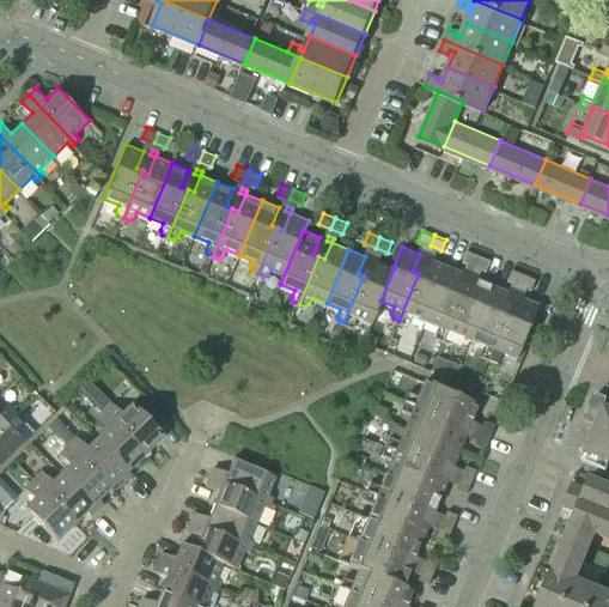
[(475,265),(480,254),(468,249),(463,260),(475,265)]
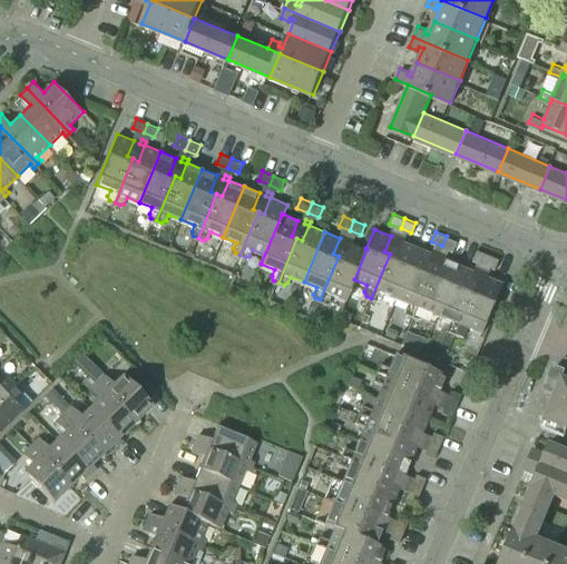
[(397,297),(418,247),(402,240),(403,237),(398,235),(397,239),(401,241),(396,256),(390,254),(371,298),(377,300),(381,298),(383,292),(397,297)]
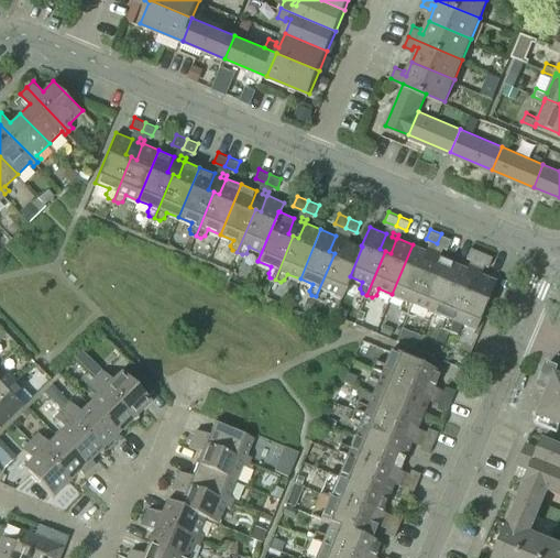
[(448,248),(452,238),(441,233),(437,243),(448,248)]
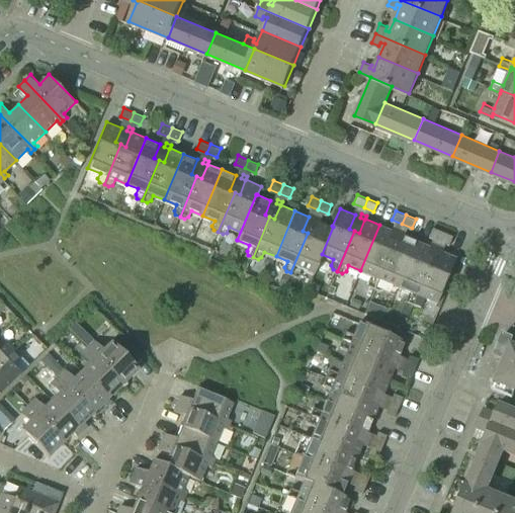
[(333,227),(332,226),(319,221),(320,218),(316,216),(314,220),(319,222),(313,235),(308,233),(290,272),(295,275),(299,273),(303,267),(315,272),(322,254),(333,227)]
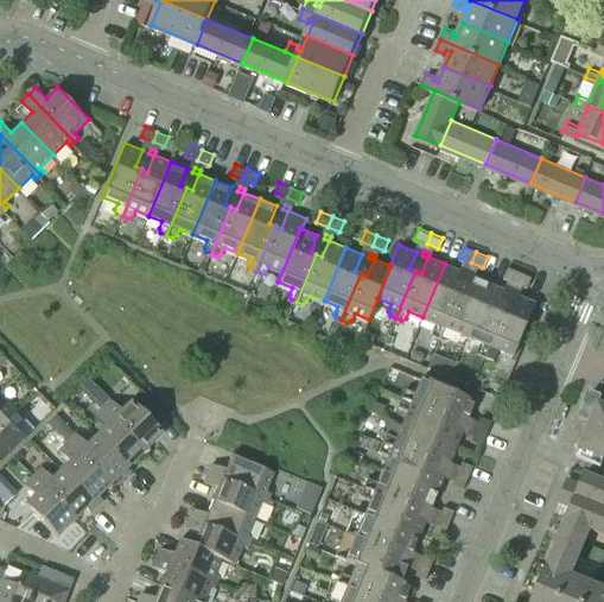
[(440,337),(461,290),(455,287),(462,271),(445,264),(423,317),(436,323),(433,330),(434,335),(440,337)]
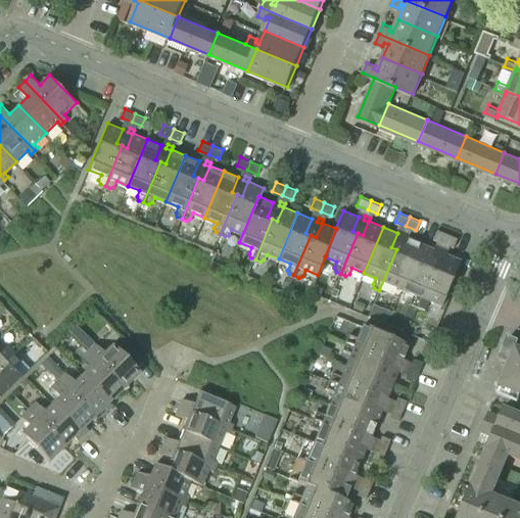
[(444,241),(447,233),(437,228),(434,237),(444,241)]
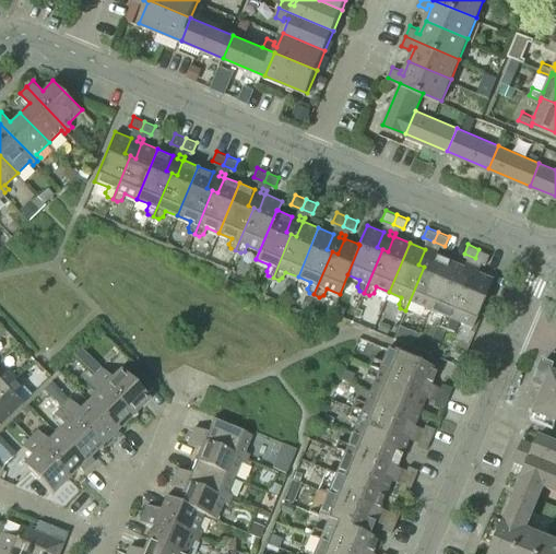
[(429,309),(450,259),(435,254),(437,250),(432,248),(429,252),(435,255),(429,269),(424,267),(405,310),(411,313),(414,310),(417,304),(429,309)]
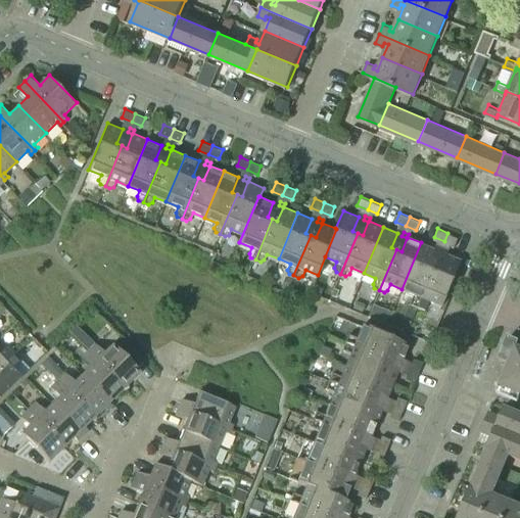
[(455,245),(458,237),(447,233),(444,241),(455,245)]
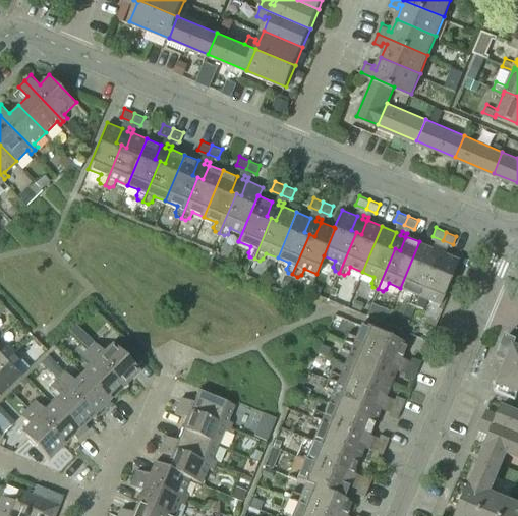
[(416,304),(433,264),(427,262),(434,247),(419,241),(400,288),(412,293),(409,298),(411,302),(416,304)]
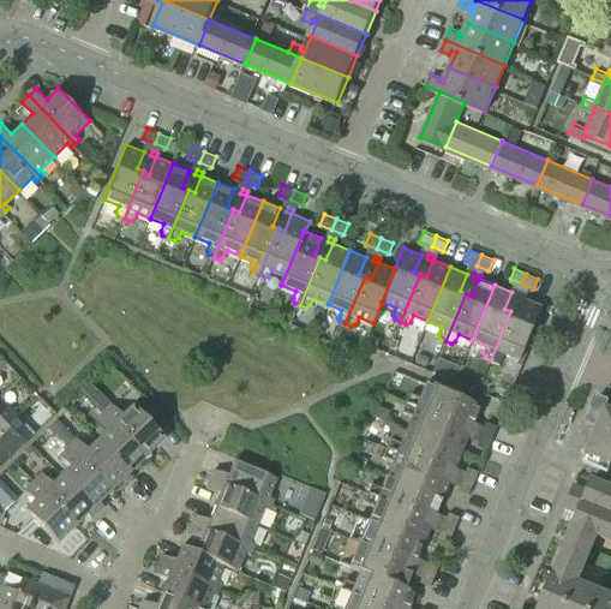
[(519,359),(541,304),(523,297),(525,293),(520,291),(517,296),(523,298),(516,315),(510,311),(491,359),(496,362),(501,360),(503,353),(519,359)]
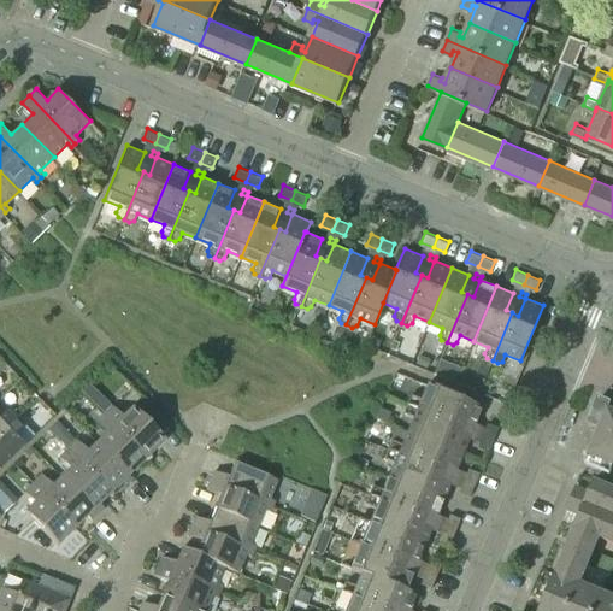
[(483,405),(429,382),(422,397),(416,394),(411,395),(408,401),(457,421),(459,416),(476,422),(483,405)]
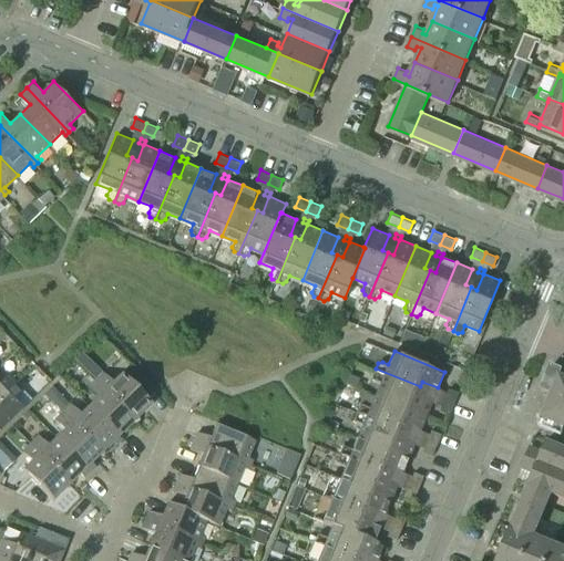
[(563,374),(562,374),(563,372),(563,366),(553,362),(542,386),(553,392),(543,415),(563,424),(563,374)]
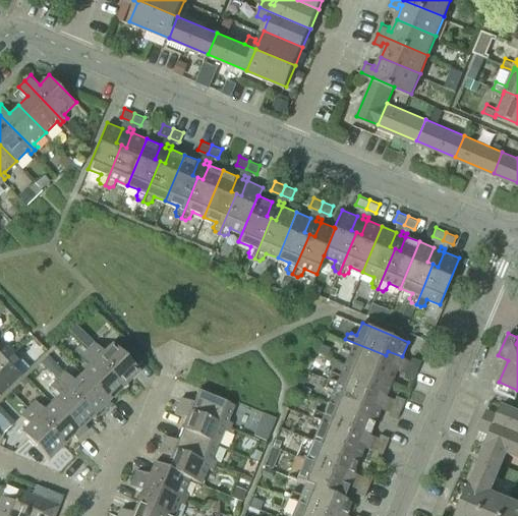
[(383,360),(386,355),(345,339),(343,344),(344,347),(350,350),(345,361),(392,381),(398,366),(401,368),(403,363),(399,361),(397,366),(383,360)]
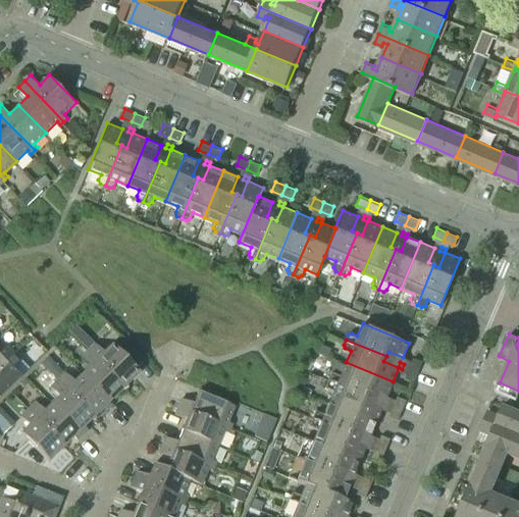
[(141,370),(113,343),(105,351),(96,341),(89,348),(125,385),(141,370)]
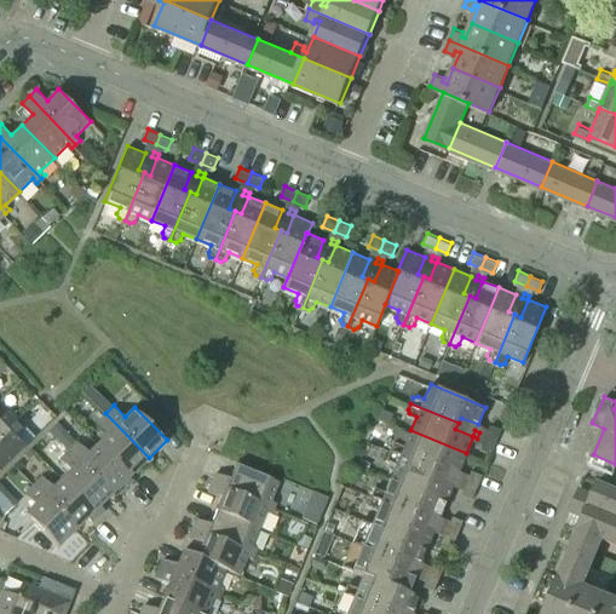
[(0,434),(19,415),(11,407),(0,417),(0,434)]
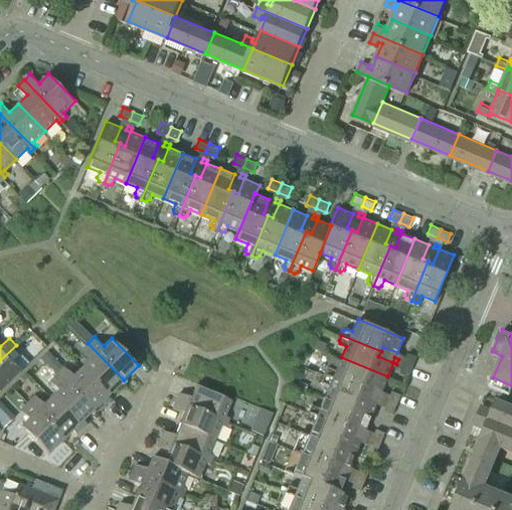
[(124,380),(88,343),(80,350),(90,359),(82,367),(109,394),(124,380)]
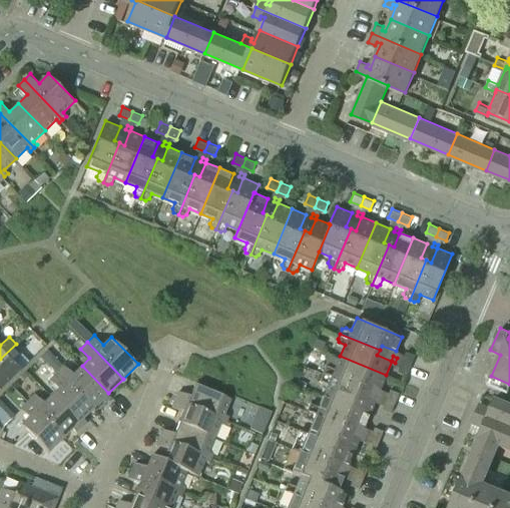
[(0,389),(22,368),(14,360),(23,351),(16,344),(0,359),(0,389)]
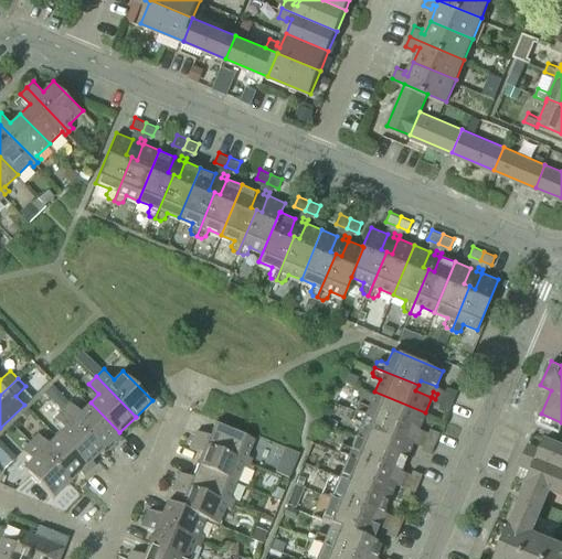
[(454,400),(458,389),(448,385),(444,396),(454,400)]
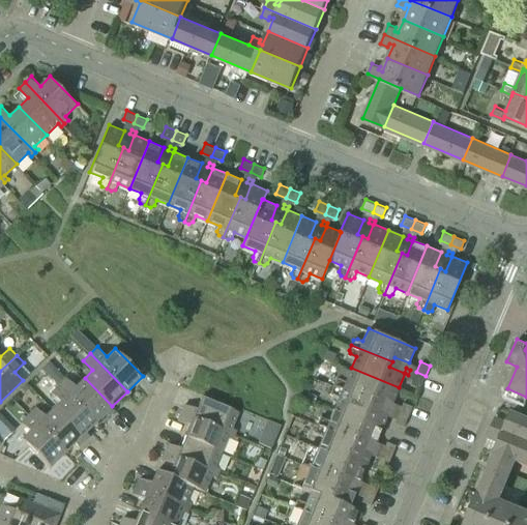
[(52,374),(60,383),(67,376),(59,368),(52,374)]
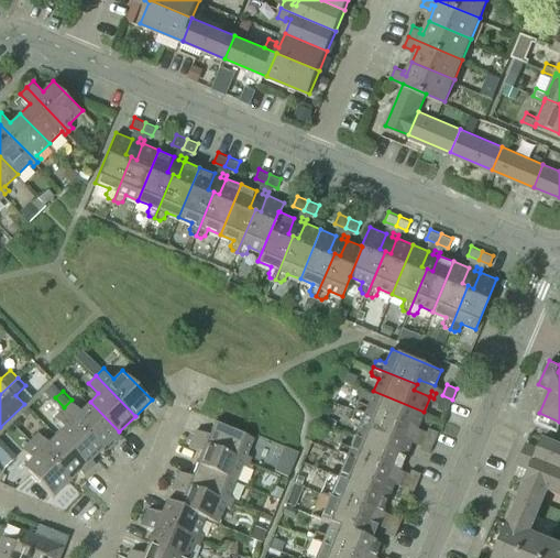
[(424,412),(373,391),(369,404),(362,401),(358,403),(355,408),(399,426),(402,420),(417,427),(424,412)]
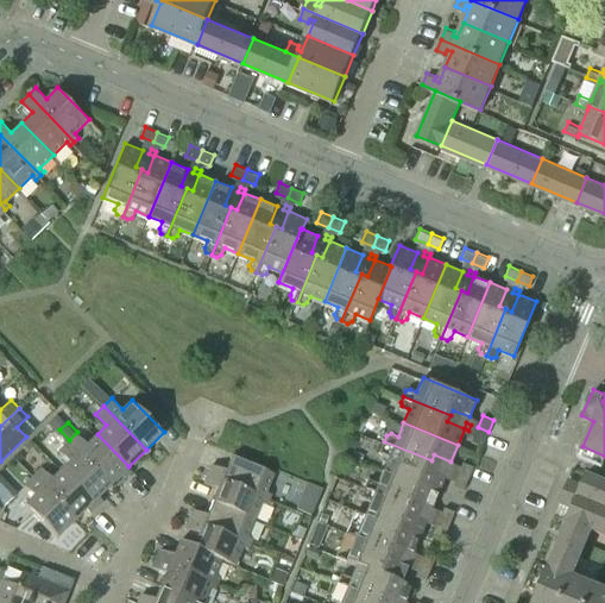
[(483,444),(489,432),(478,427),(473,439),(483,444)]
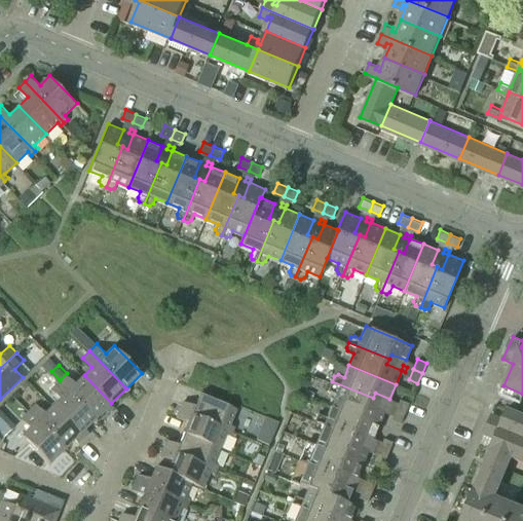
[(111,403),(84,375),(76,382),(67,373),(60,380),(96,417),(111,403)]
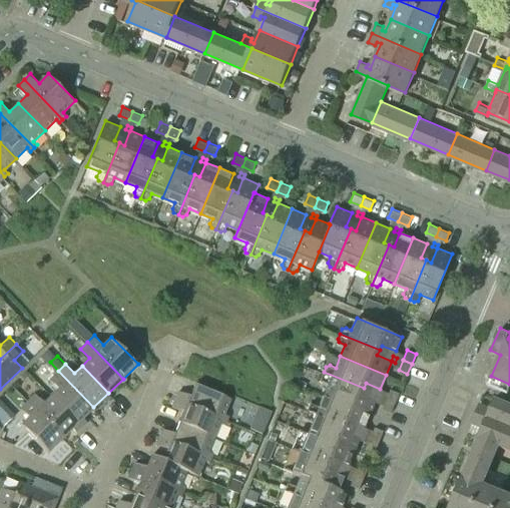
[(93,407),(58,371),(51,378),(60,387),(52,394),(82,425),(83,424),(79,421),(93,407)]
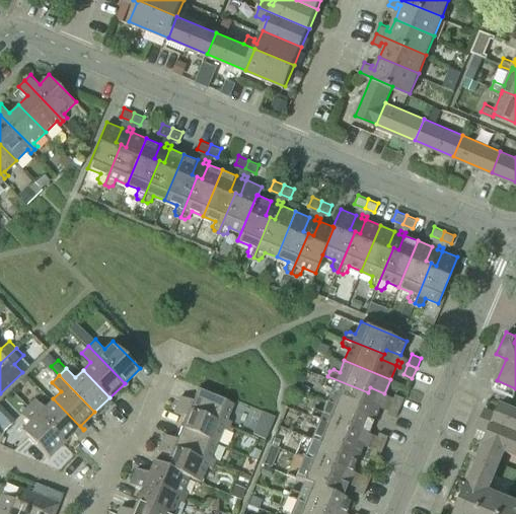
[(366,397),(368,392),(327,376),(325,380),(327,384),(334,386),(328,398),(374,418),(380,404),(383,405),(385,400),(381,398),(379,404),(366,397)]
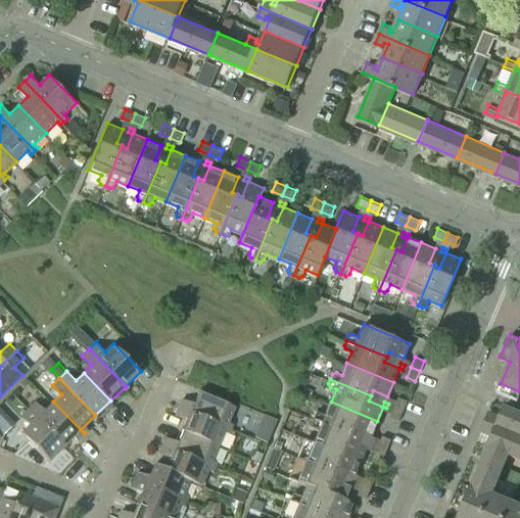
[(229,420),(236,405),(200,389),(195,402),(183,396),(180,405),(232,426),(234,422),(229,420)]
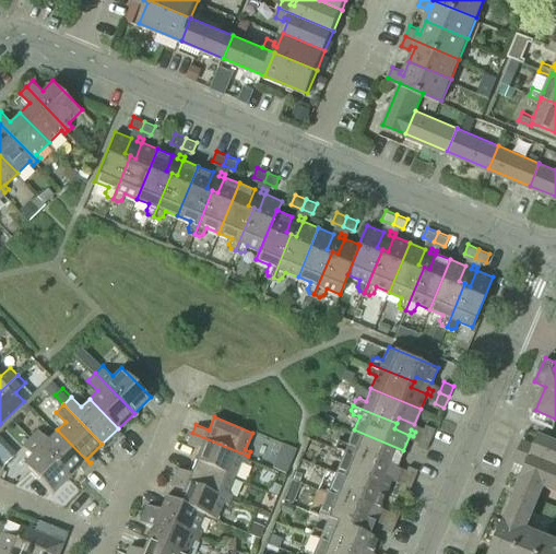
[(432,437),(436,427),(426,423),(422,434),(432,437)]
